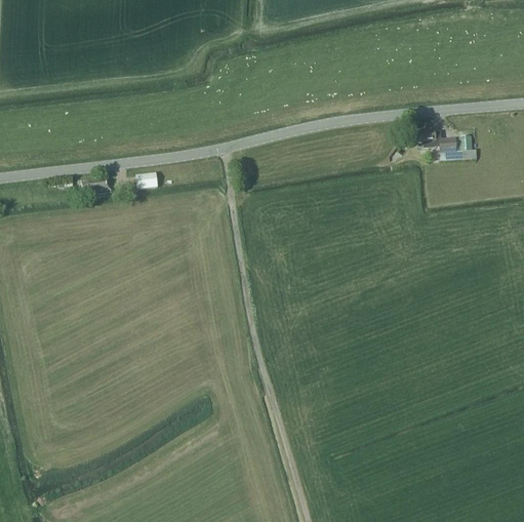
[(411,142),(422,141),(424,148),(441,146),(441,152),(456,150),(455,136),(442,138),(441,132),(439,130),(435,130),(435,127),(416,128),(417,131),(410,131),(411,142)]
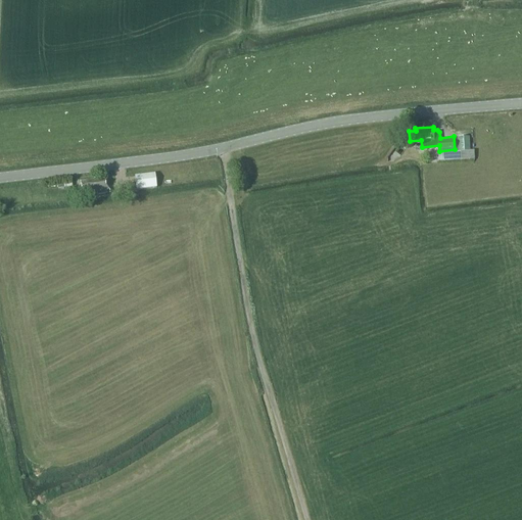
[(471,148),(470,134),(458,135),(459,149),(471,148)]
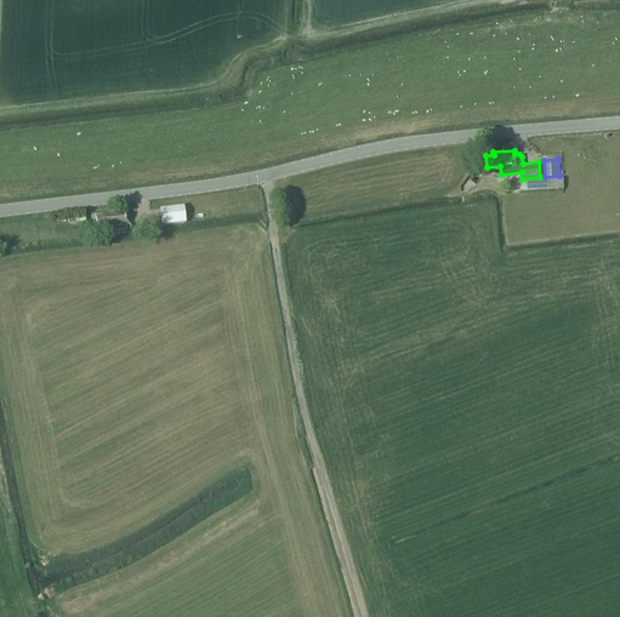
[(476,167),(465,183),(473,189),(484,173),(476,167)]
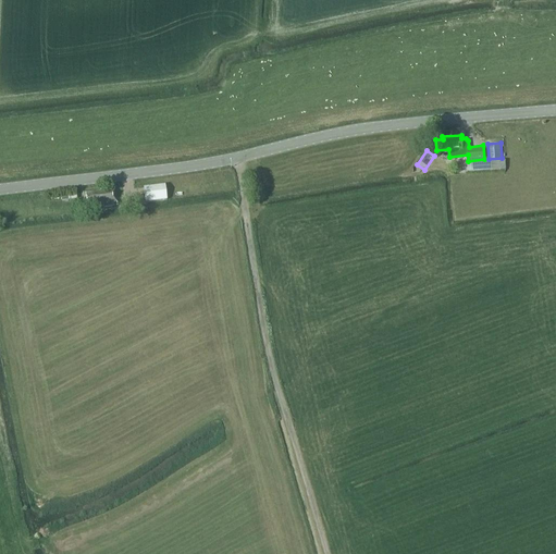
[(165,182),(145,185),(146,199),(168,197),(165,182)]
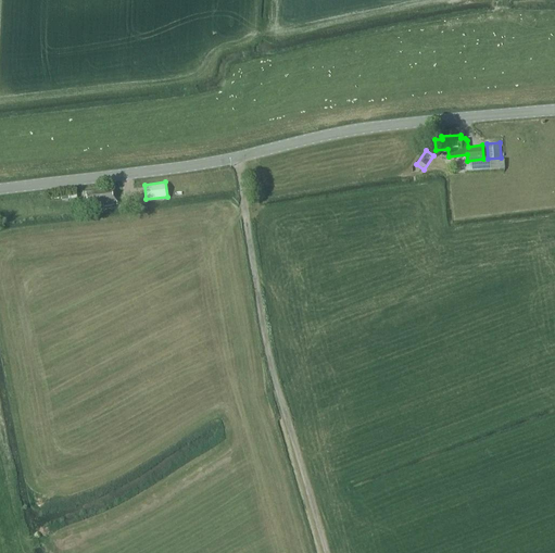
[(87,190),(88,204),(104,201),(104,204),(118,202),(115,185),(102,186),(102,188),(87,190)]
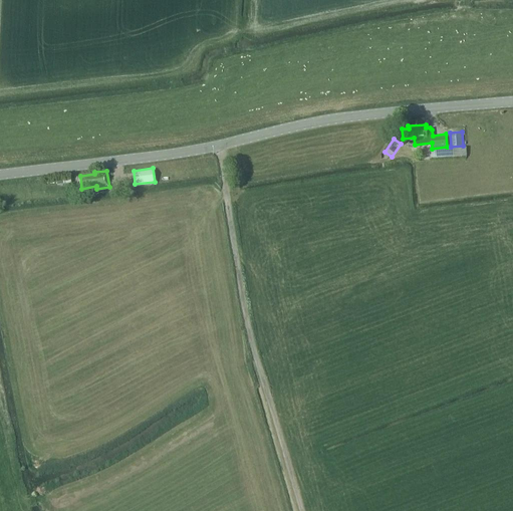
All buildings are outlined.
